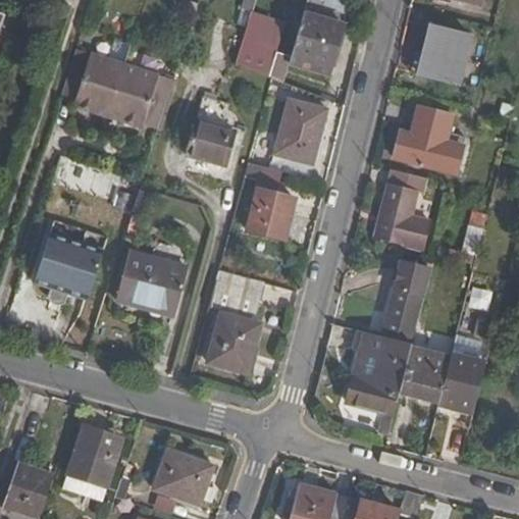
[(308,0),(305,13),(344,24),(351,0),(308,0)]
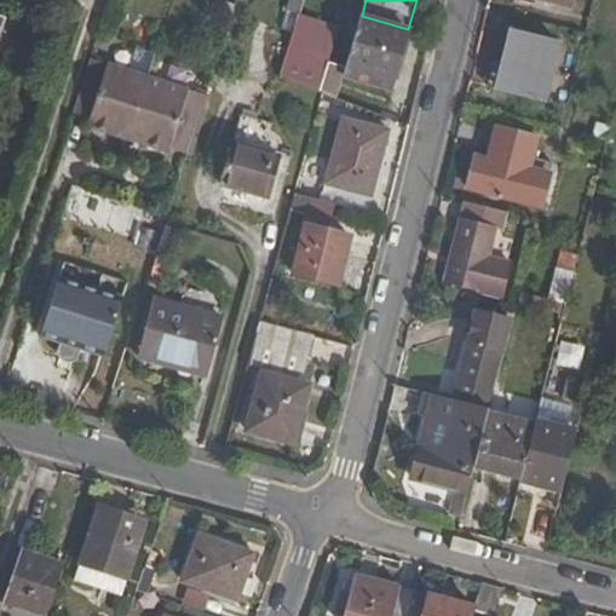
[(323,44),(332,16),(315,10),(306,39),(323,44)]
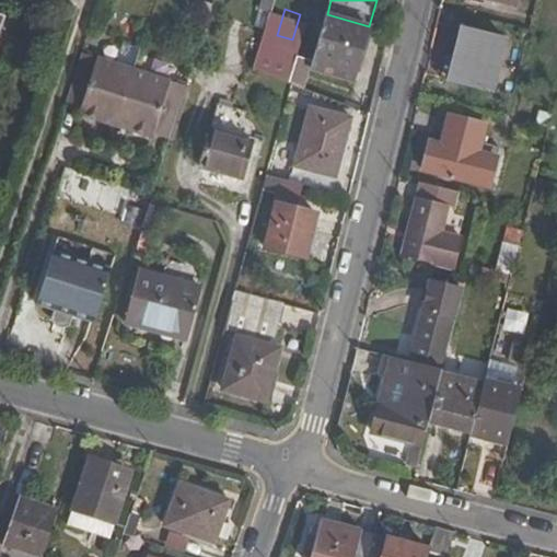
[(369,26),(327,14),(313,62),(312,68),(335,74),(336,69),(356,74),(369,26)]
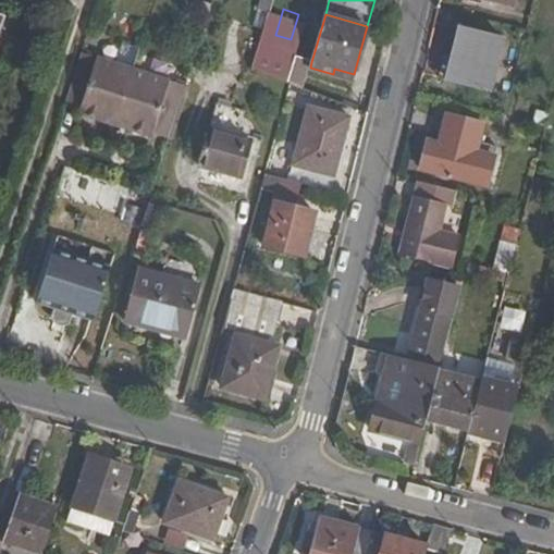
[(499,34),(457,24),(444,73),(485,83),(499,34)]
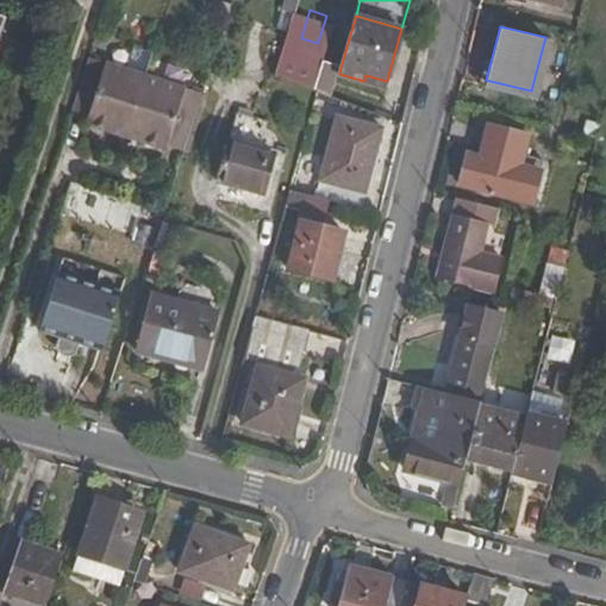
[(323,64),(282,50),(274,79),(314,92),(323,64)]
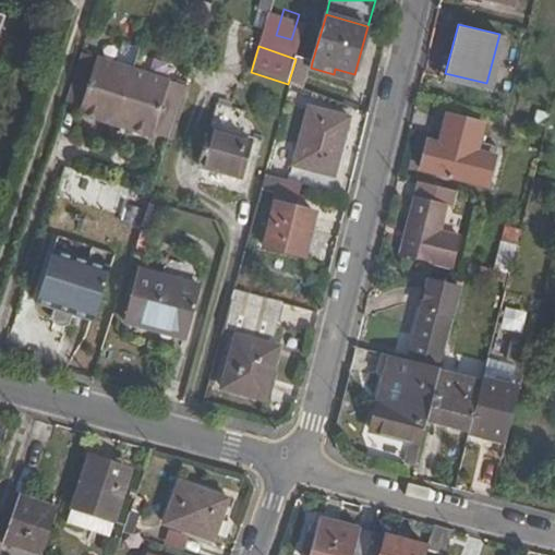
[(84,48),(65,104),(79,108),(79,111),(101,119),(104,116),(118,120),(136,67),(84,48)]
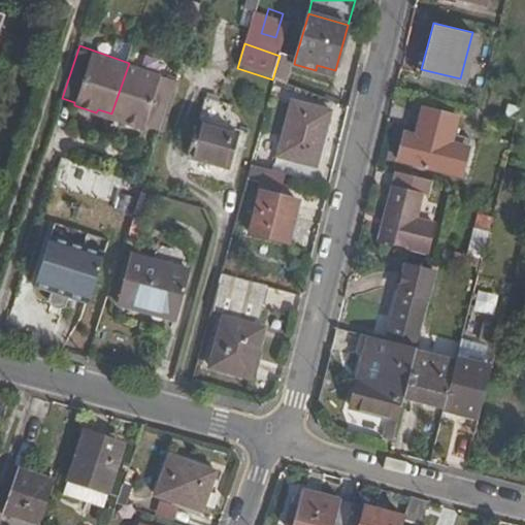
[(160,131),(176,79),(129,63),(111,113),(125,118),(124,123),(145,130),(146,126),(160,131)]
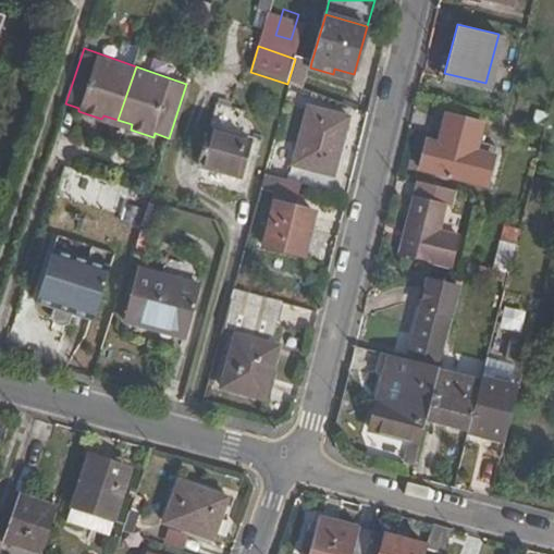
[(304,185),(332,194),(353,119),(308,107),(294,165),(305,169),(300,185),(304,185)]
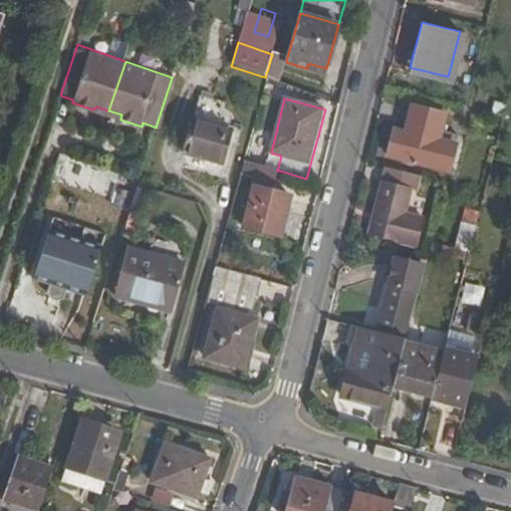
[(499,112),(501,102),(492,99),(489,109),(499,112)]
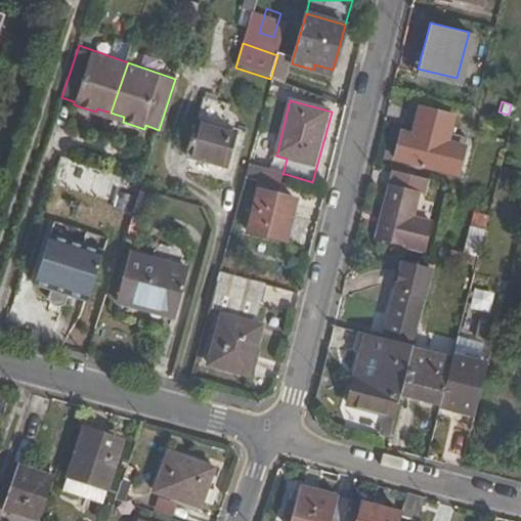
[(395,156),(457,170),(464,138),(448,133),(452,116),(417,107),(409,135),(400,133),(395,156)]
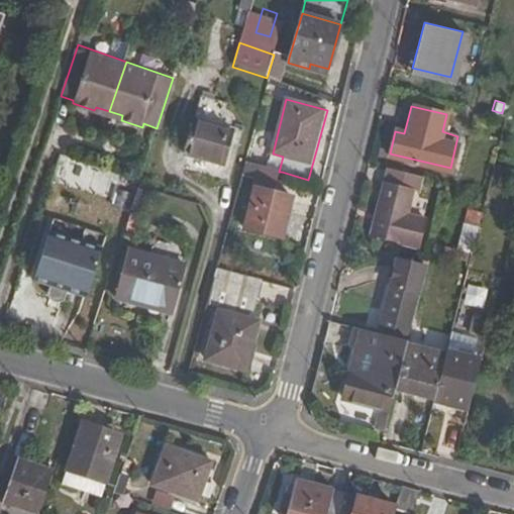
[(94,110),(121,120),(122,115),(109,111),(96,107),(94,110)]
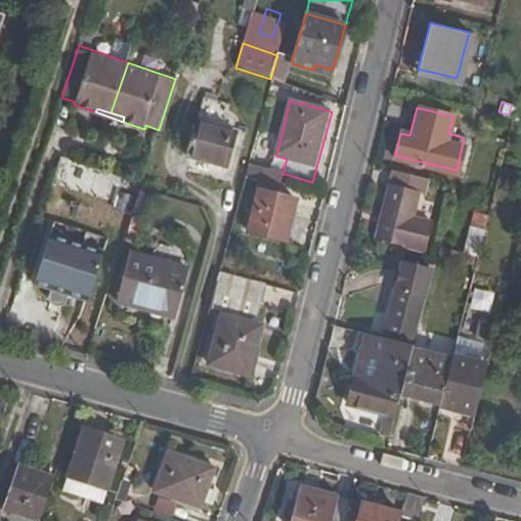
[(201,117),(199,124),(236,136),(237,129),(201,117)]
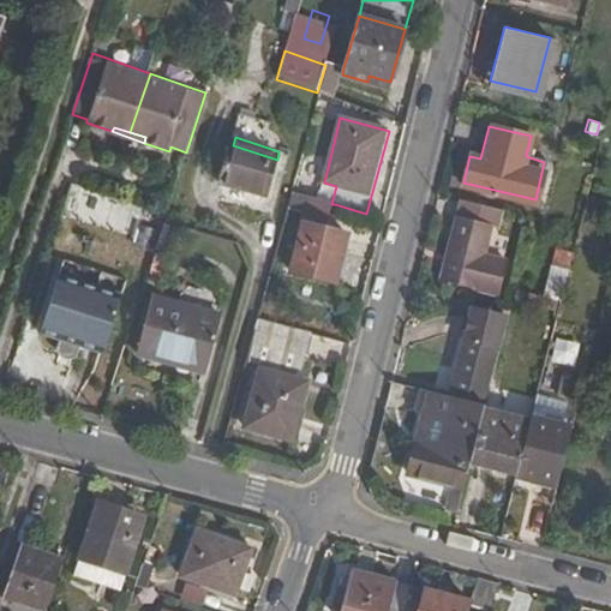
[(277,160),(233,145),(221,183),(265,197),(277,160)]
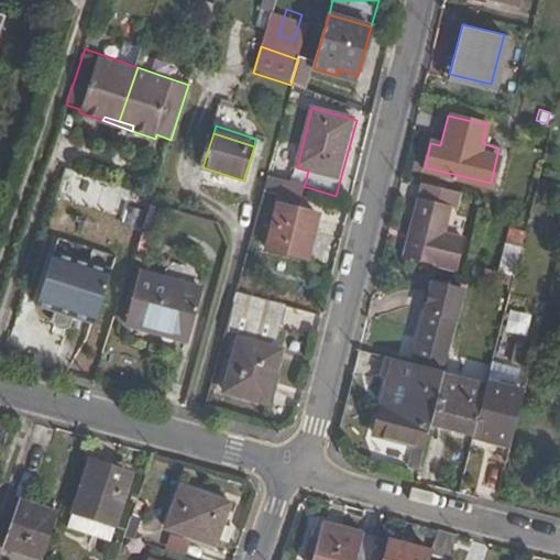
[(498,149),(491,183),(494,183),(501,149),(498,149)]
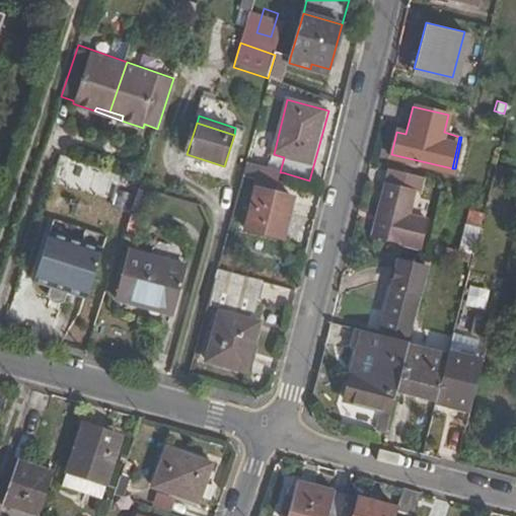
[(261,176),(263,167),(248,163),(245,173),(261,176)]
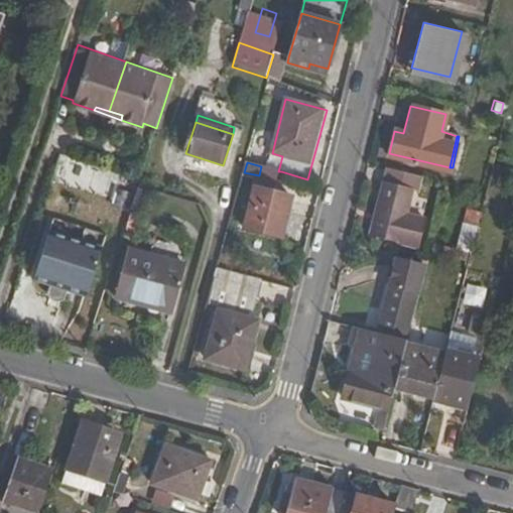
[(421,173),(386,165),(369,233),(416,245),(423,217),(403,211),(409,186),(417,188),(421,173)]
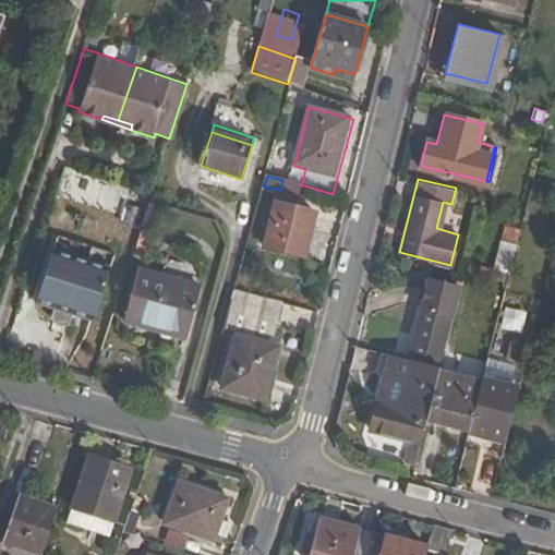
[(304,185),(301,185),(282,180),(280,190),(265,249),(304,258),(316,214),(300,209),(304,185)]
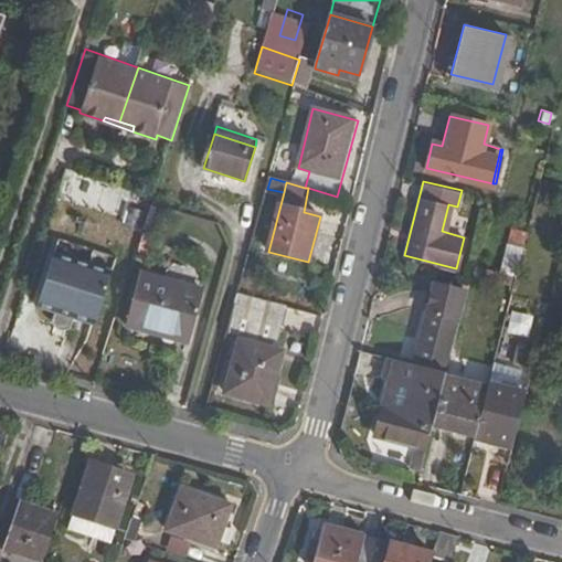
[(105,199),(123,205),(126,199),(129,189),(110,183),(105,199)]
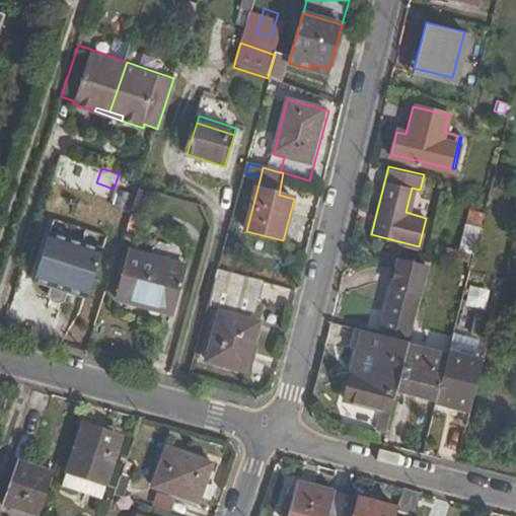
[(118,190),(135,195),(140,180),(123,175),(118,190)]
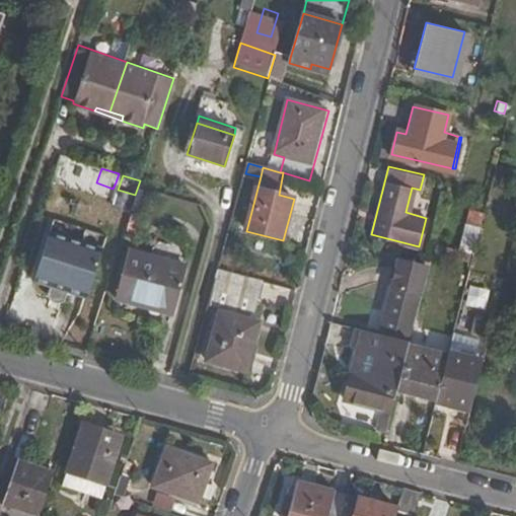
[(137,237),(141,223),(133,221),(129,234),(137,237)]
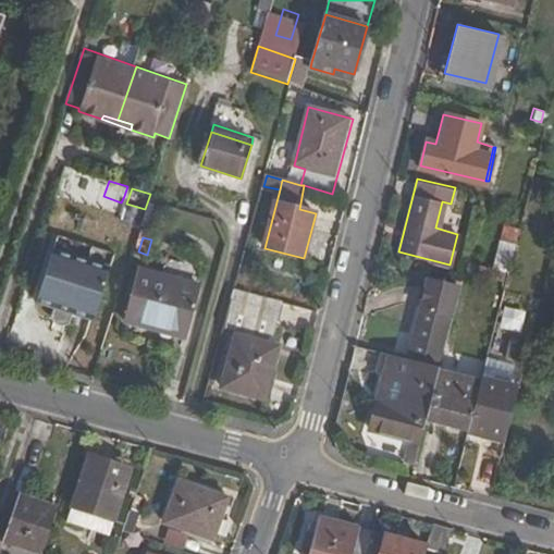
[(38,300),(94,319),(111,266),(57,247),(38,300)]
